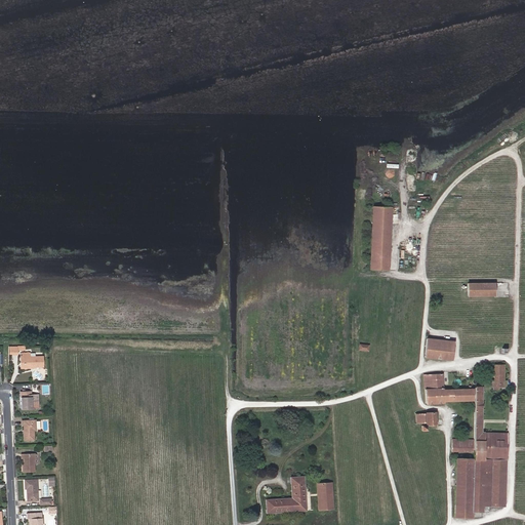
[(391,207),(373,206),(370,269),(388,270),(391,207)]
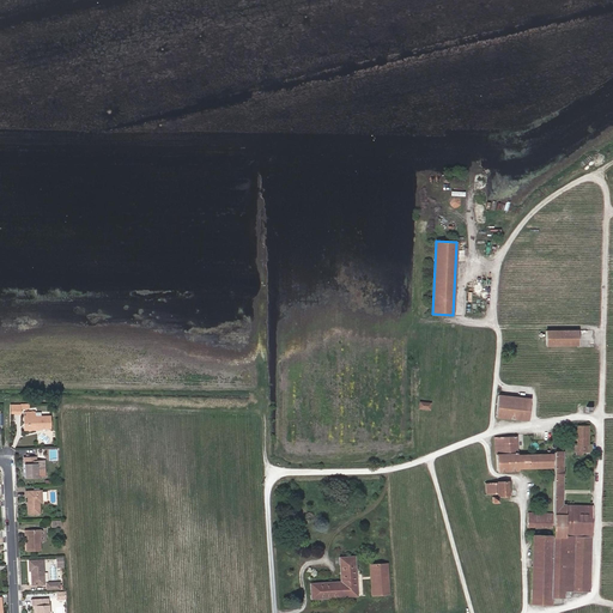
[(577,331),(546,331),(546,345),(577,345),(577,331)]
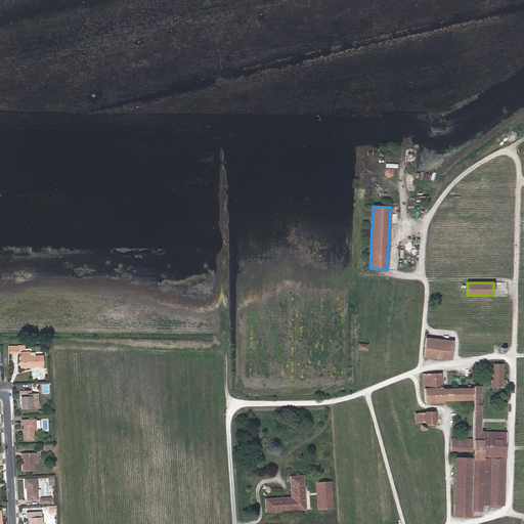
[(453,340),(427,338),(426,338),(424,355),(451,358),(453,340)]
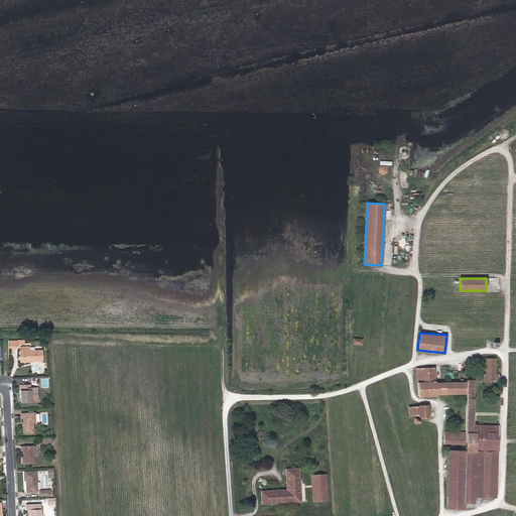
[(21,340),(8,340),(8,349),(17,349),(17,344),(24,344),(24,340),(21,340)]
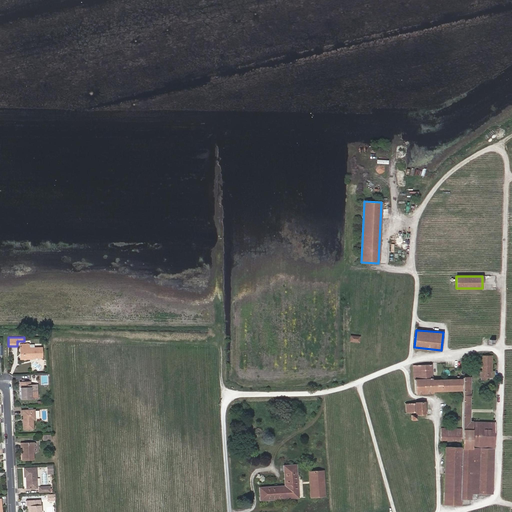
[(22,344),(22,348),(24,348),(24,358),(33,358),(42,358),(42,348),(30,348),(30,344),(22,344)]
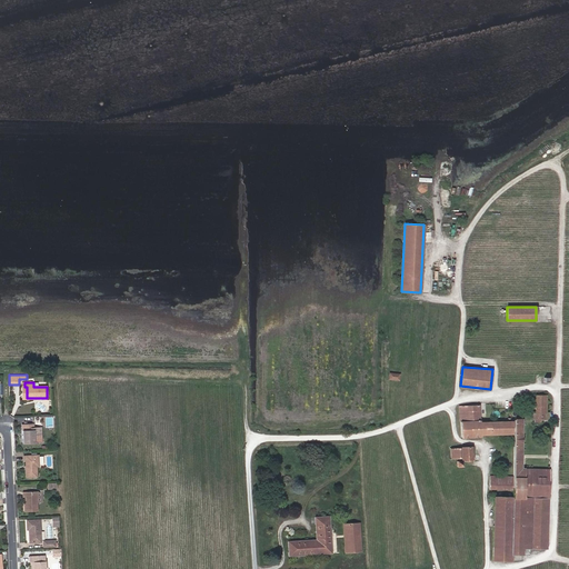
[(27,387),(25,387),(23,387),(23,400),(37,400),(37,398),(27,398),(27,387)]
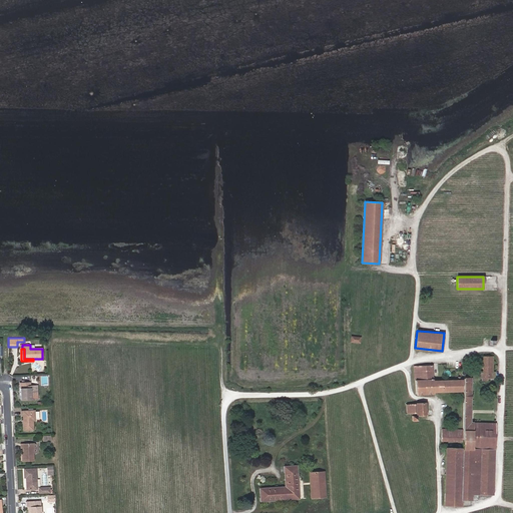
[(482,377),(488,377),(495,377),(495,372),(492,371),(493,357),(484,357),(483,371),(480,371),(480,377),(482,377)]
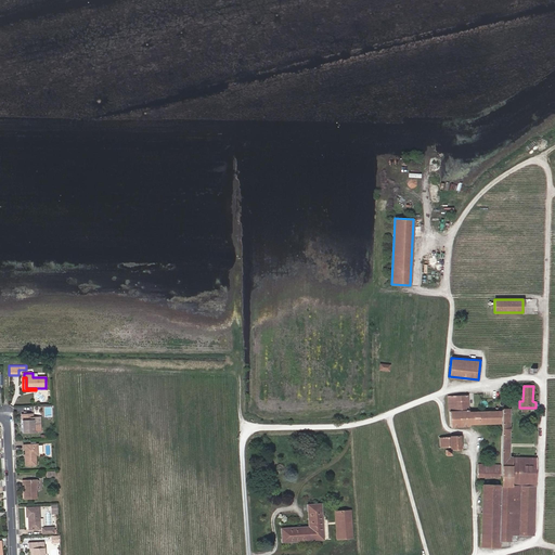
[(467,395),(449,396),(449,412),(468,412),(467,395)]
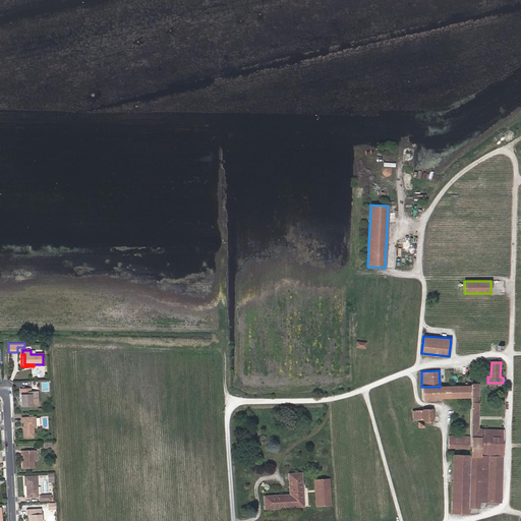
[(469,455),(468,507),(477,507),(478,501),(500,502),(502,456),(503,455),(503,430),(477,429),(478,384),(471,384),(469,435),(469,437),(469,447),(469,454),(469,455)]
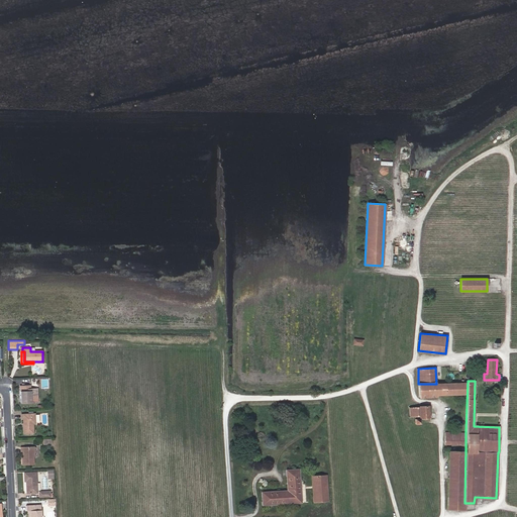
[(436,384),(418,384),(419,397),(437,396),(437,394),(466,393),(464,382),(436,384)]
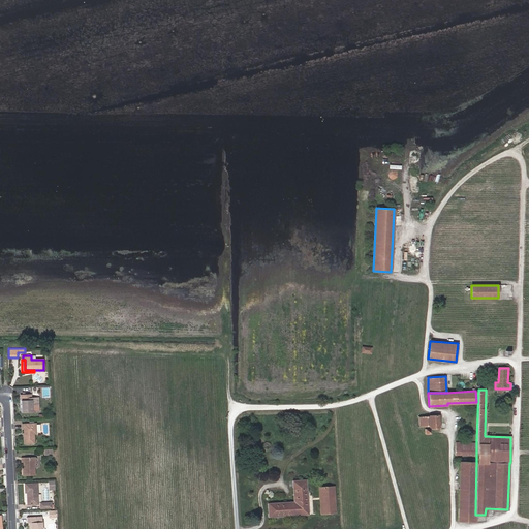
[(23,405),(22,405),(22,412),(39,411),(39,406),(38,397),(32,398),(31,394),(21,394),(22,403),(23,403),(23,405)]
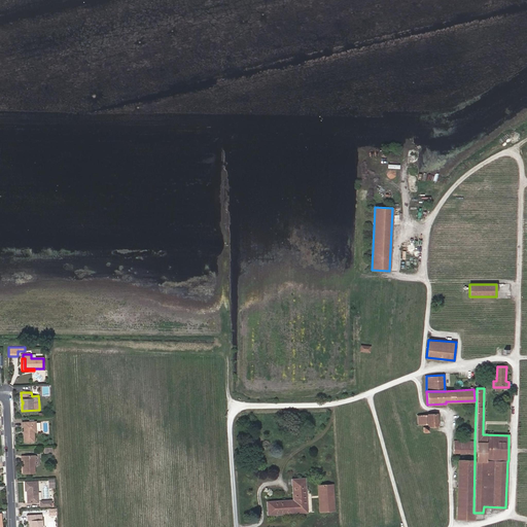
[(417,415),(418,424),(425,424),(425,427),(423,427),(423,432),(428,431),(428,426),(436,426),(436,414),(417,415)]
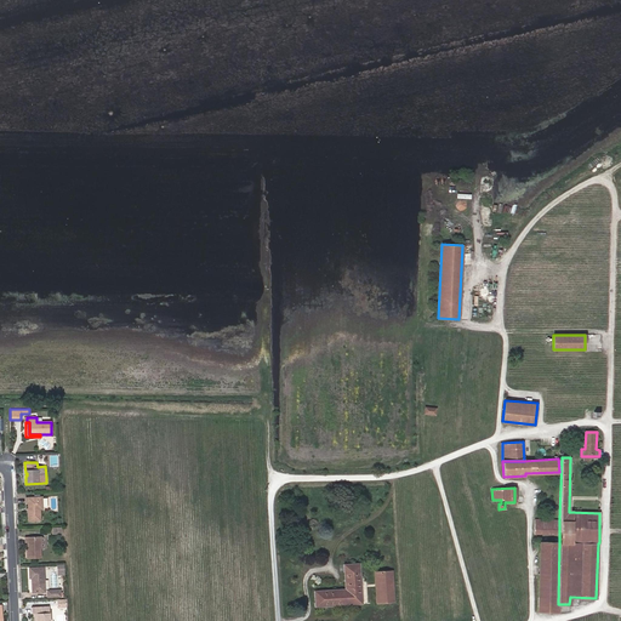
[(29,502),(29,508),(29,512),(29,520),(41,520),(41,508),(44,508),(43,497),(27,497),(27,502),(29,502)]
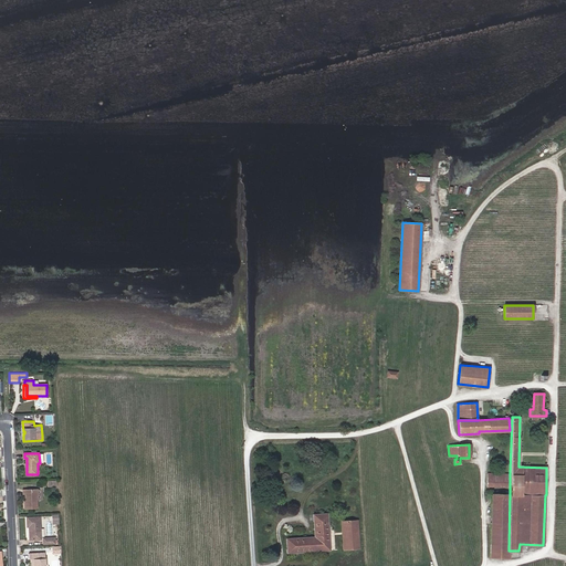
[(486,485),(510,485),(510,474),(510,472),(486,472),(486,485)]
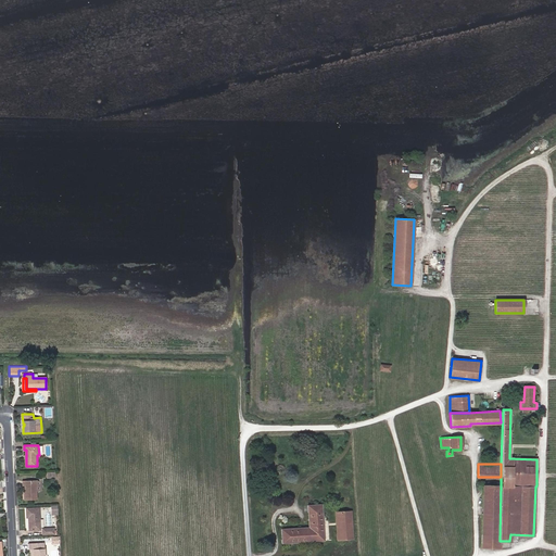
[(26,492),(25,492),(25,500),(38,500),(37,491),(38,491),(38,480),(25,481),(25,485),(26,485),(26,490),(26,492)]
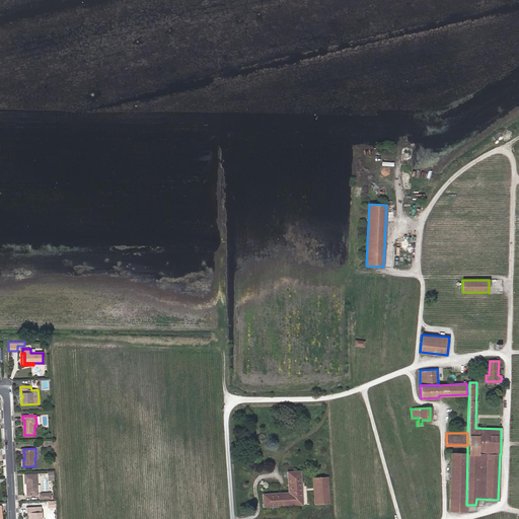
[(449,509),(465,510),(466,505),(467,453),(467,452),(450,452),(449,509)]
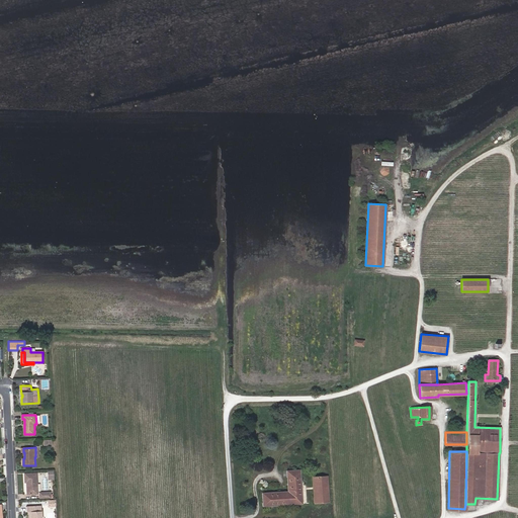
[(289,500),(289,503),(301,502),(299,470),(286,470),(287,491),(262,493),(263,502),(269,501),(269,505),(285,504),(285,500),(289,500)]
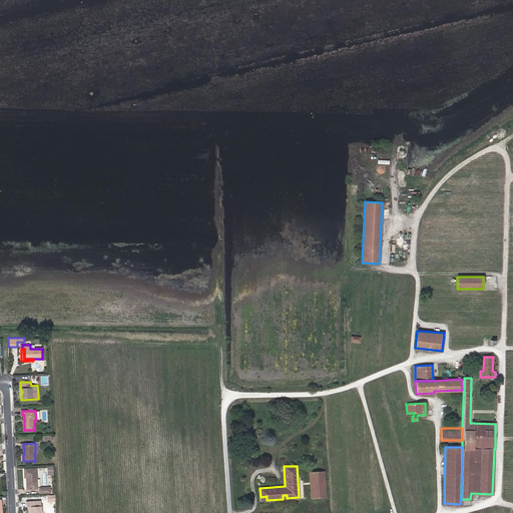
[(27,477),(27,489),(37,488),(37,469),(25,469),(25,477),(27,477)]
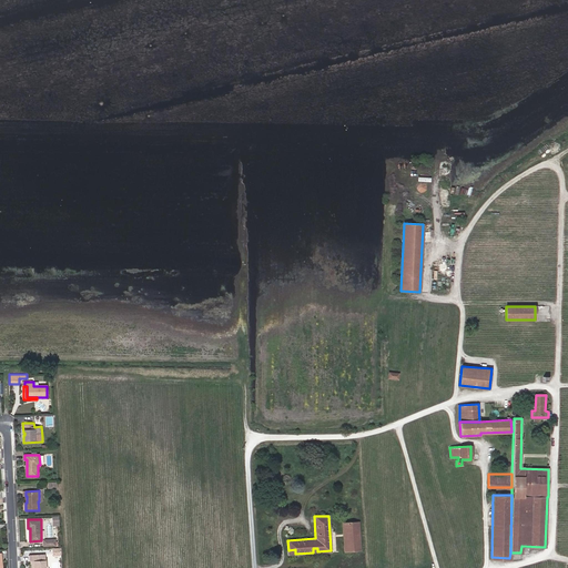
[(357,520),(344,521),(345,549),(359,548),(358,528),(357,520)]
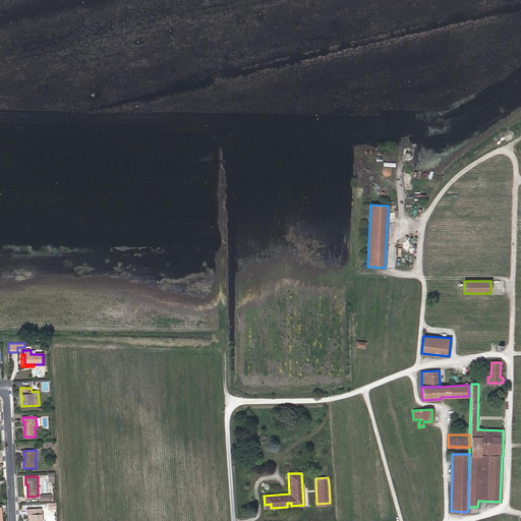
[(30,514),(30,520),(32,520),(31,520),(42,520),(42,509),(26,509),(27,514),(30,514)]
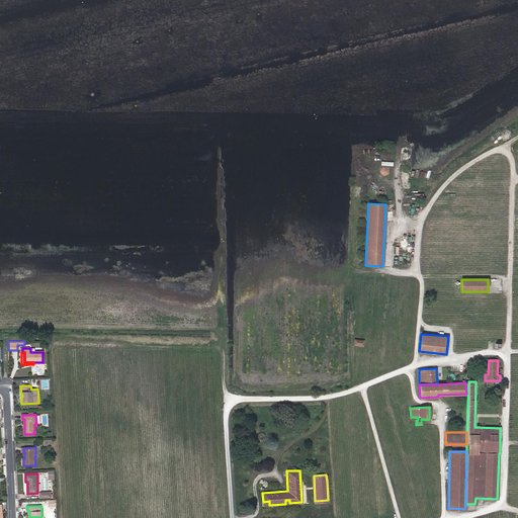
All buildings are outlined.
